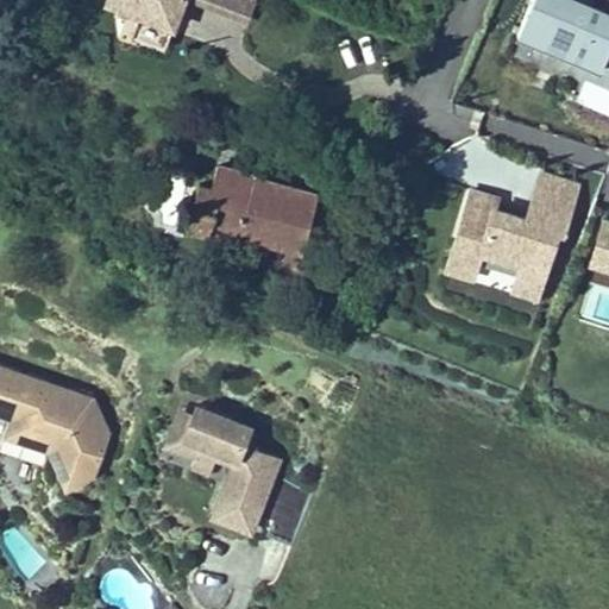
[(104,0),(101,11),(171,37),(184,0),(104,0)]
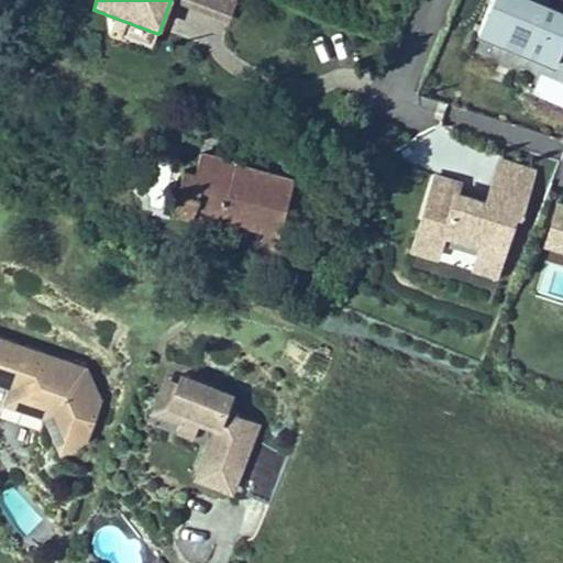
[(179,0),(229,18),(234,0),(179,0)]
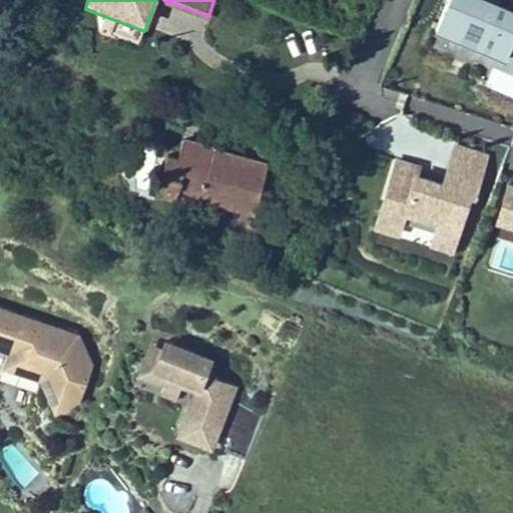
[(479,0),(443,0),(430,33),(507,64),(512,48),(512,13),(496,7),(479,0)]
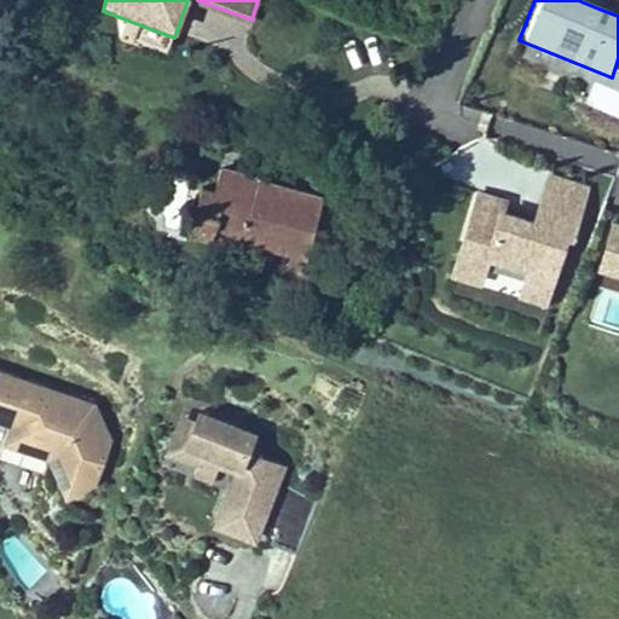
[(618,0),(601,0),(599,9),(618,16),(618,0)]
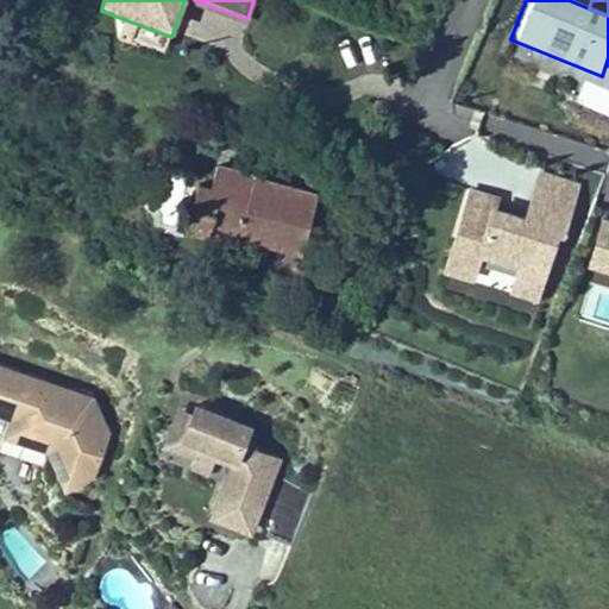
[(301,231),(307,196),(286,193),(292,170),(203,156),(195,203),(179,203),(177,220),(233,228),(233,220),(301,231)]
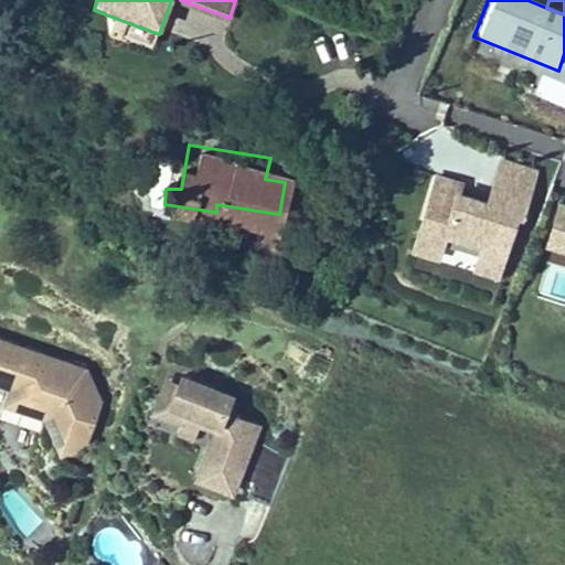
[(490,187),(430,171),(409,249),(503,275),(534,162),(499,153),(490,187)]
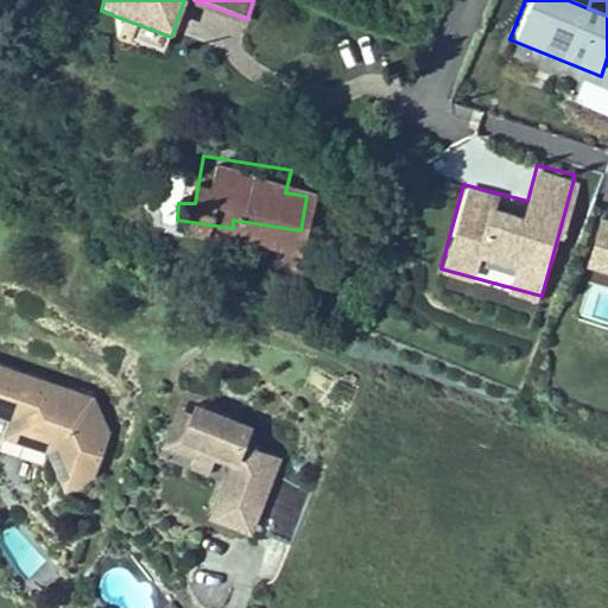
[(285,192),(306,196),(310,173),(291,170),(285,192)]
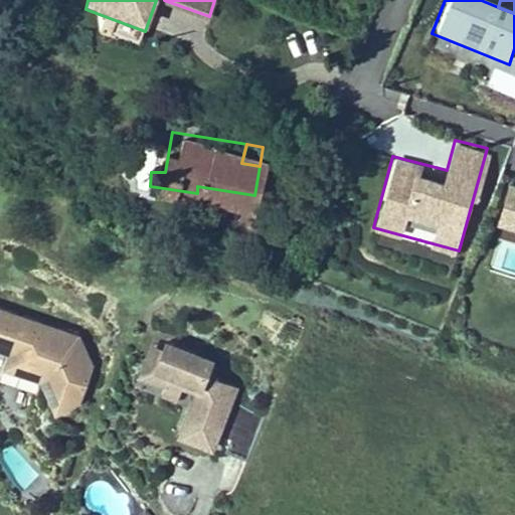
[(514,175),(508,173),(494,228),(514,233),(514,175)]
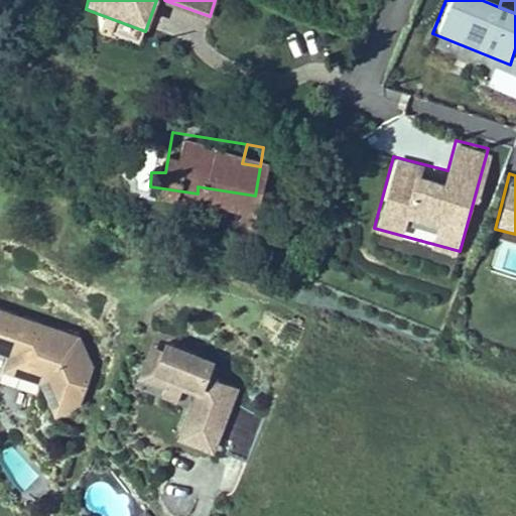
[(21,357),(36,364),(50,403),(79,391),(90,361),(77,333),(0,300),(0,339),(5,341),(20,346),(21,357)]
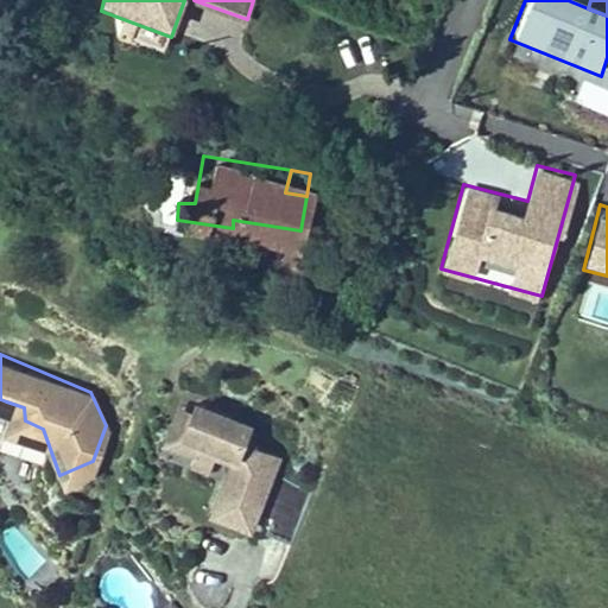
[(198,431),(189,453),(187,458),(209,466),(213,454),(225,460),(209,504),(242,518),(271,448),(258,442),(241,435),(236,412),(194,396),(188,411),(182,425),(198,431)]
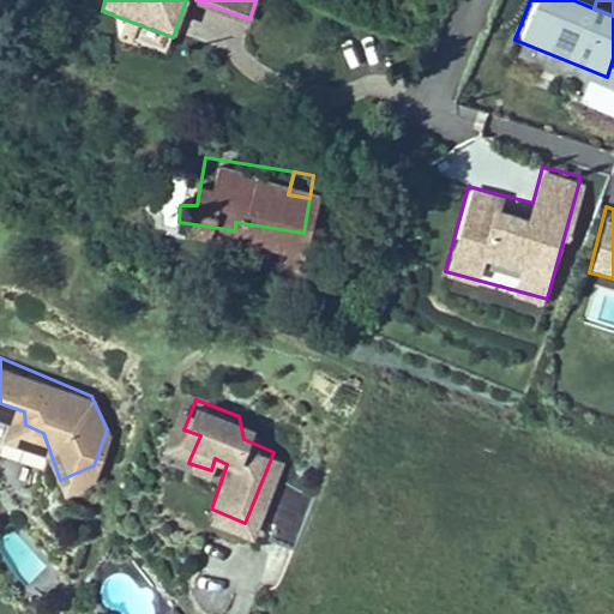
[(0,444),(32,457),(43,433),(25,425),(24,411),(6,405),(0,425),(0,444)]
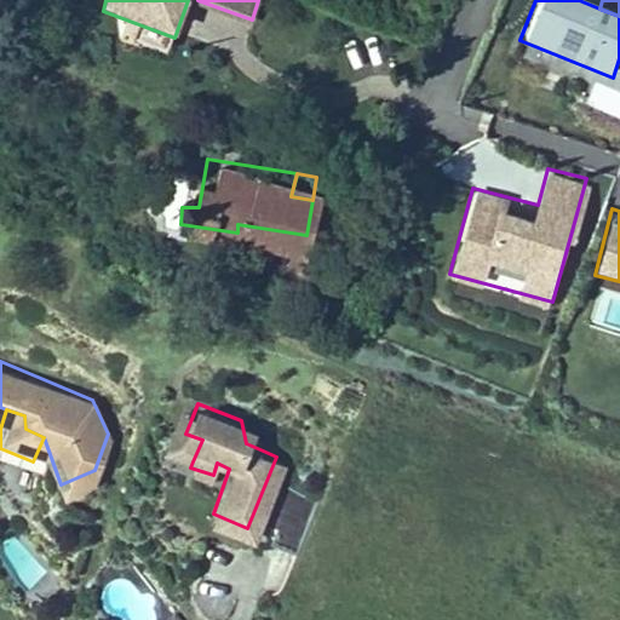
[(161,449),(193,461),(202,440),(185,434),(191,419),(174,413),(161,449)]
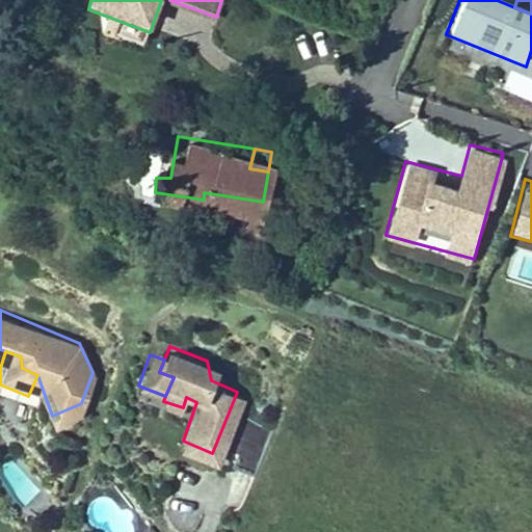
[(211,380),(225,387),(222,367),(207,361),(211,380)]
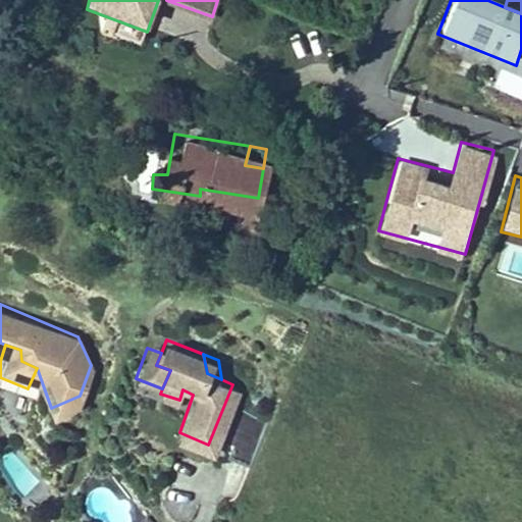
All buildings are outlined.
